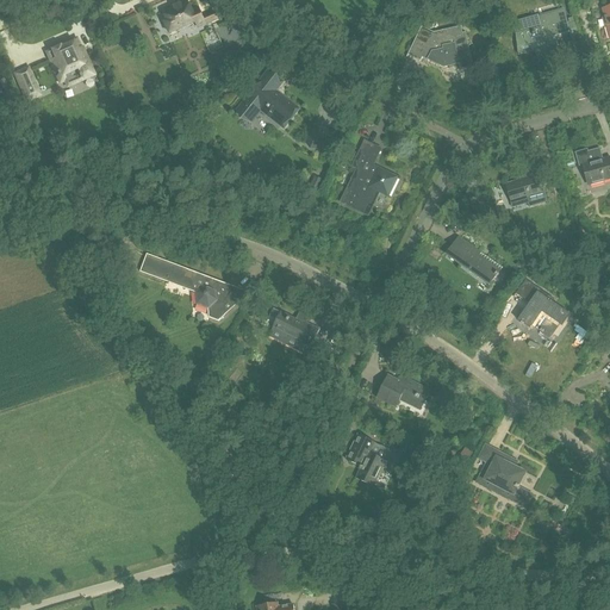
[(167,23),(172,33),(197,23),(199,27),(206,25),(218,19),(216,13),(204,18),(199,8),(193,11),(188,1),(175,7),(173,6),(167,8),(167,11),(165,12),(169,20),(167,23)]
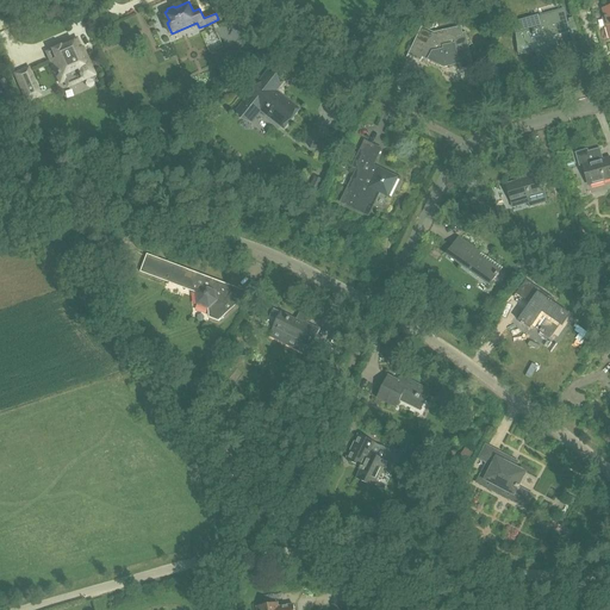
[(422,10),(433,11),(434,1),(423,1),(422,10)]
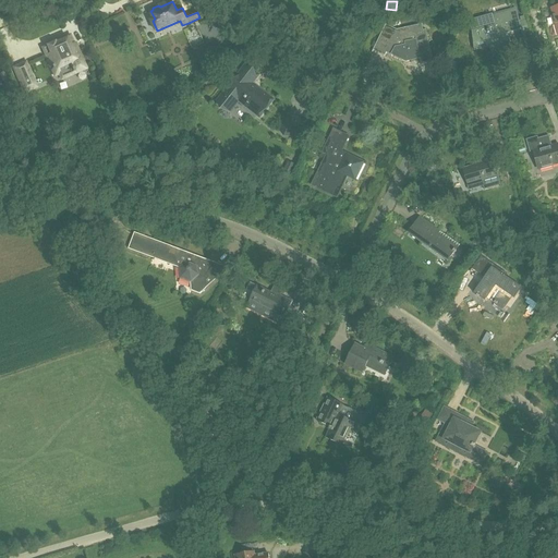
[(516,8),(469,21),(473,29),(475,41),(487,38),(494,55),(512,49),(507,33),(521,29),(516,8)]
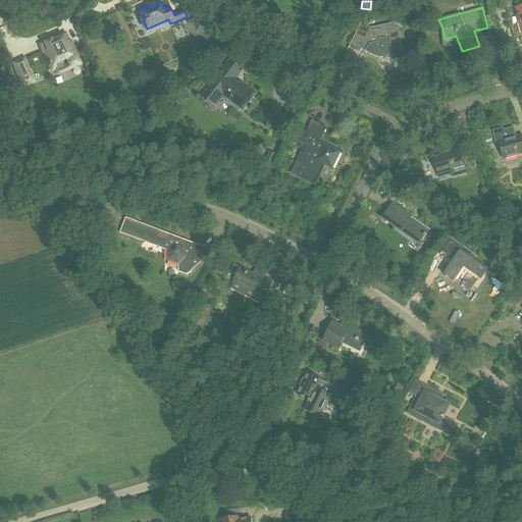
[(405,62),(406,65),(408,65),(400,28),(397,29),(395,22),(372,28),(361,22),(348,49),(350,50),(350,48),(361,53),(362,50),(381,58),(394,55),(396,61),(401,63),(405,62)]
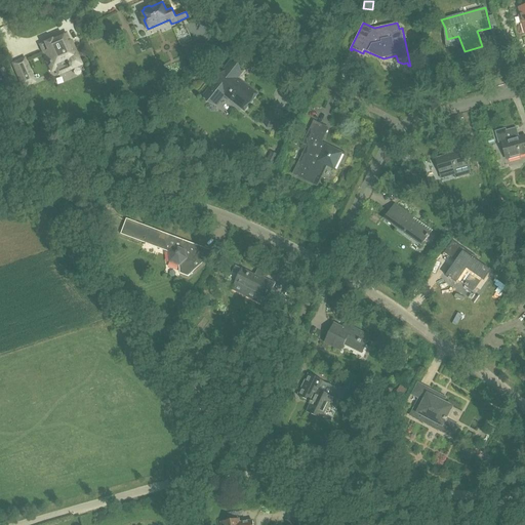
[(45,43),(41,45),(52,72),(68,65),(70,70),(81,65),(71,41),(70,42),(66,34),(56,38),(57,40),(53,42),(52,40),(45,43)]
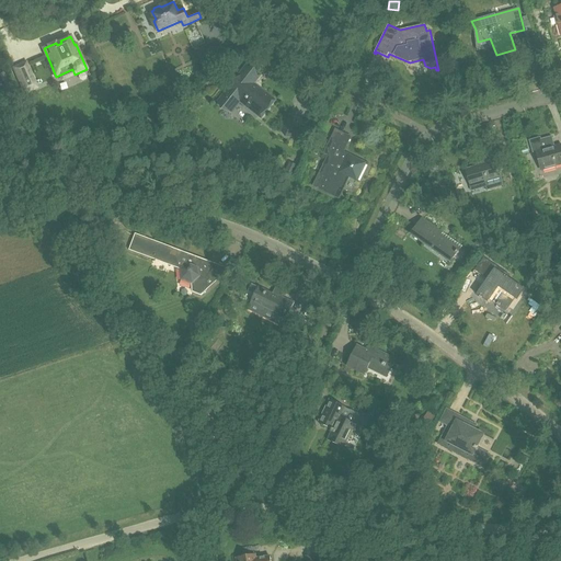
[(203,52),(208,64),(220,58),(214,46),(203,52)]
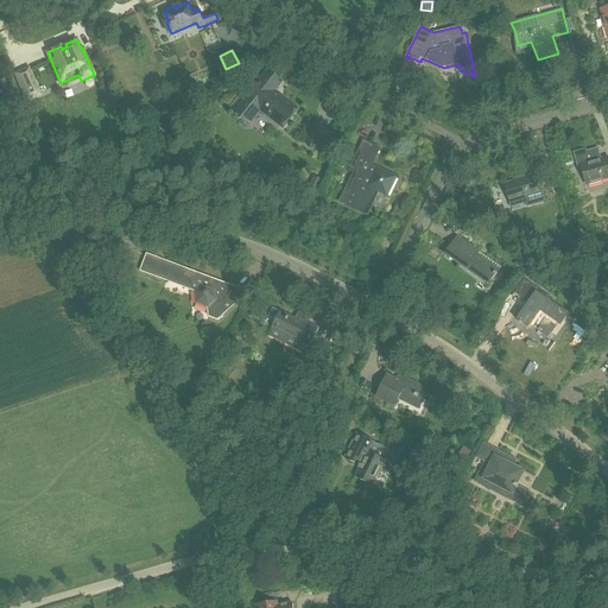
[(40,65),(45,76),(52,71),(48,62),(40,65)]
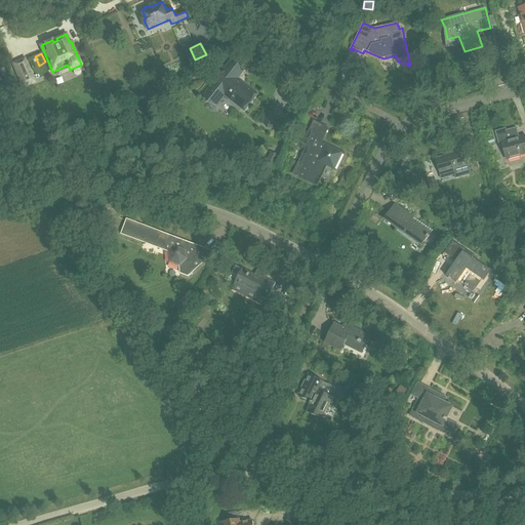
[(28,72),(30,71),(25,59),(13,64),(24,87),(33,83),(28,72)]
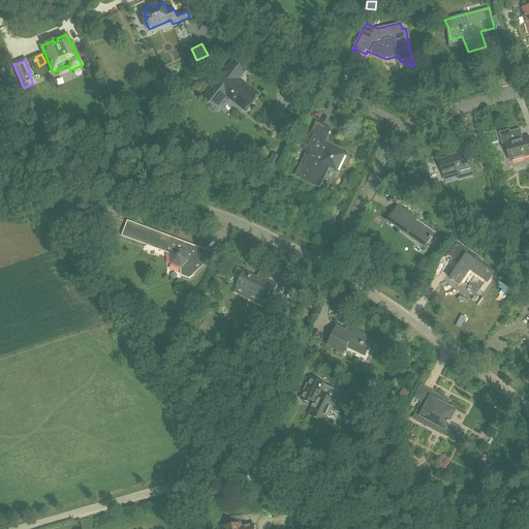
[(227,96),(247,112),(259,95),(240,80),(246,71),(234,62),(211,91),(210,90),(205,96),(219,106),(227,96)]
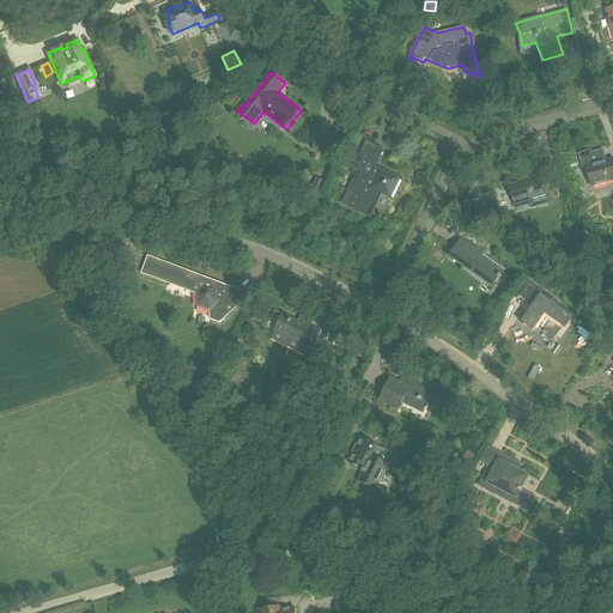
[(12,108),(17,116),(24,113),(19,104),(22,103),(13,89),(7,77),(0,80),(0,83),(6,93),(2,95),(10,109),(12,108)]
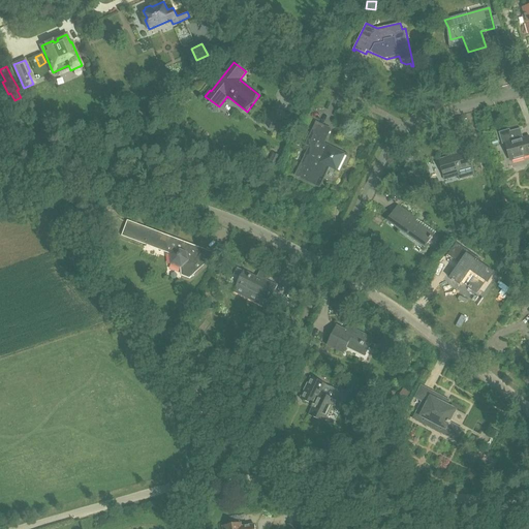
[(8,115),(21,118),(23,111),(10,107),(8,115)]
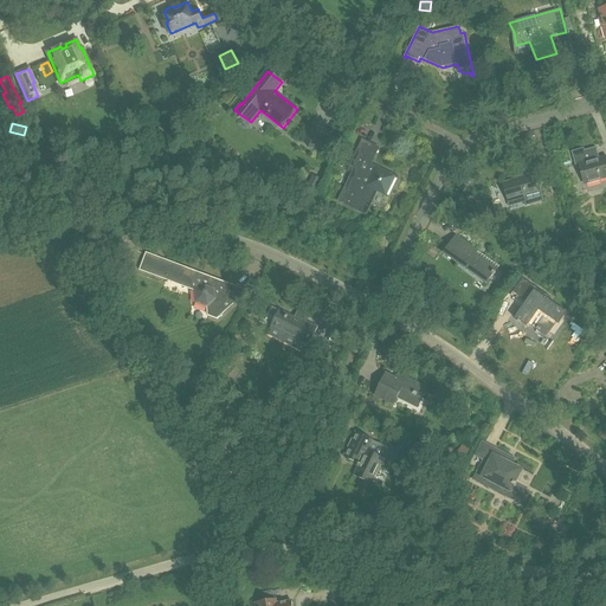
[(303,141),(320,149),(328,131),(310,123),(303,141)]
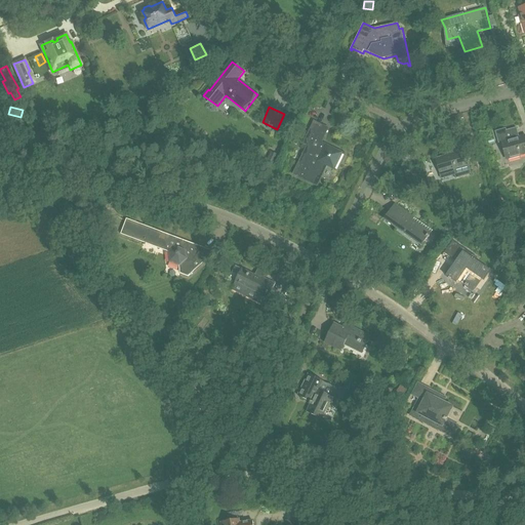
[(293,174),(317,187),(326,166),(334,170),(342,153),(321,143),(328,128),(314,121),(304,145),(307,146),(293,174)]
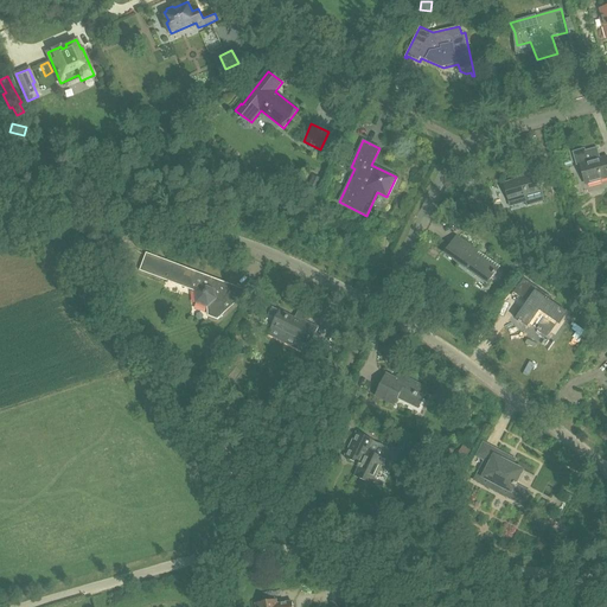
[(586,148),(574,152),(579,165),(581,164),(586,181),(601,178),(601,180),(606,178),(606,155),(601,158),(596,159),(594,149),(587,151),(586,148)]
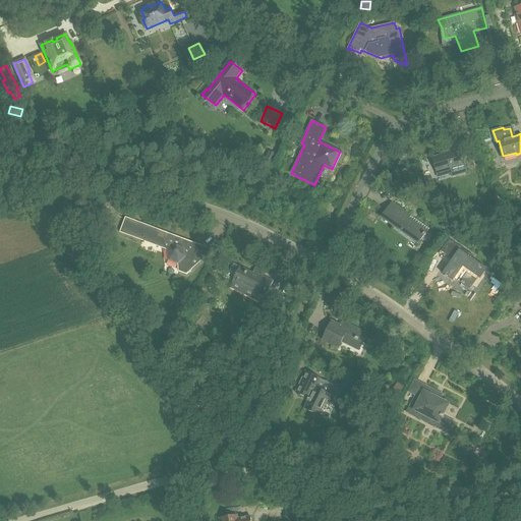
[(442,155),(431,158),(437,173),(450,169),(451,174),(452,178),(467,173),(465,164),(463,164),(460,157),(467,155),(466,151),(464,141),(456,143),(445,147),(446,152),(447,154),(442,155)]
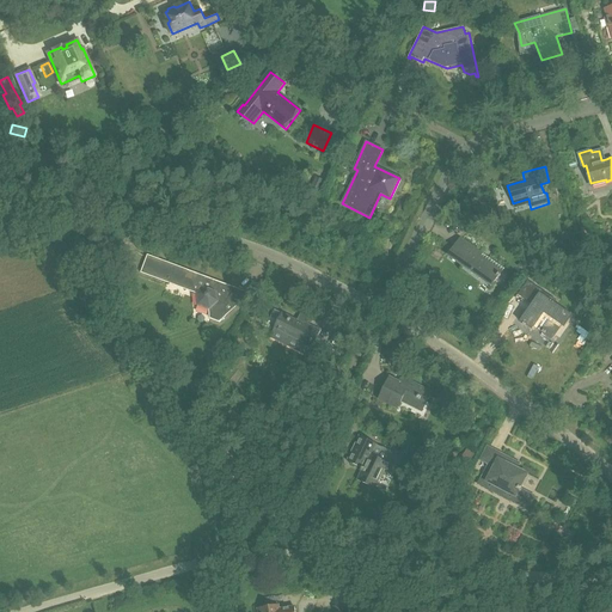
[(310,189),(317,193),(323,181),(316,177),(310,189)]
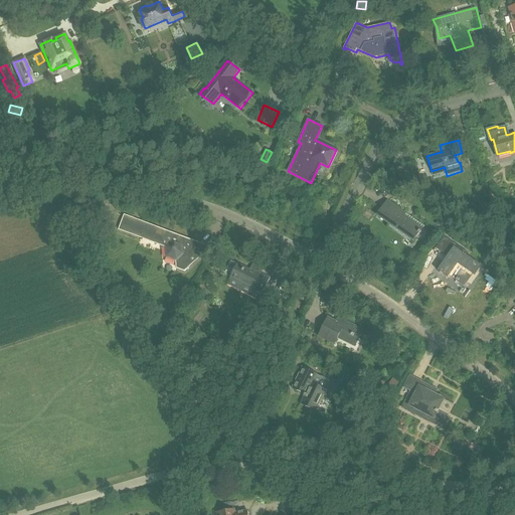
[(318,169),(314,181),(323,185),(327,172),(318,169)]
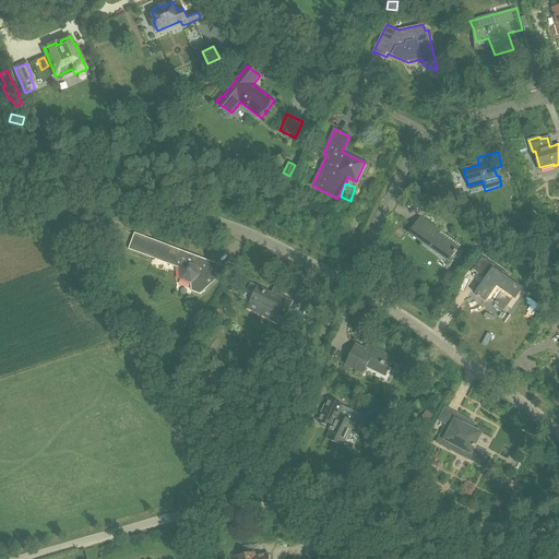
[(440,235),(442,233),(424,219),(413,236),(423,244),(421,246),(428,250),(430,248),(449,262),(459,248),(440,235)]
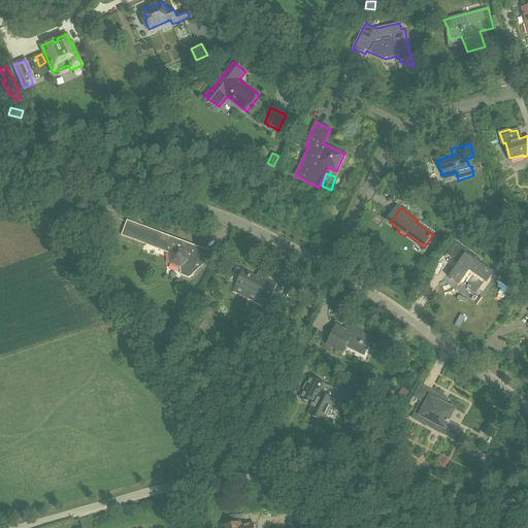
[(182,274),(190,278),(195,272),(194,265),(209,252),(209,251),(130,222),(125,237),(145,244),(169,253),(169,264),(180,267),(182,274)]
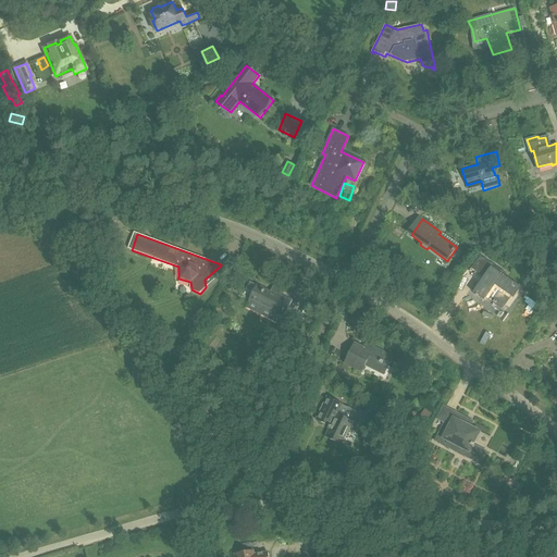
[(471,244),(478,248),(482,240),(475,236),(471,244)]
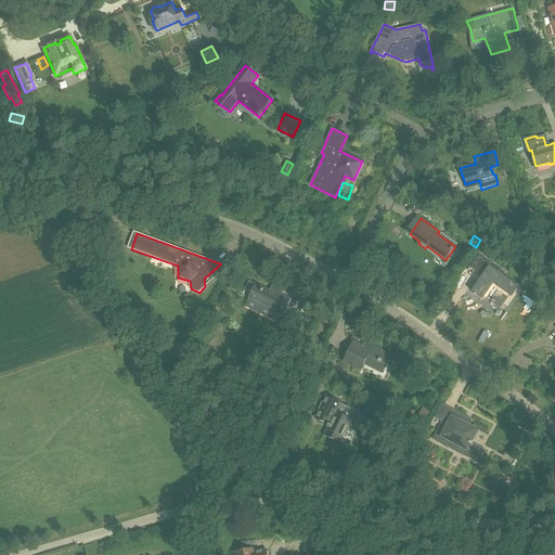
[(478,254),(467,270),(480,280),(470,292),(474,294),(473,295),(476,297),(477,296),(482,300),(485,297),(491,301),(491,302),(493,305),(494,304),(500,307),(508,296),(512,298),(519,287),(501,275),(504,272),(478,254)]
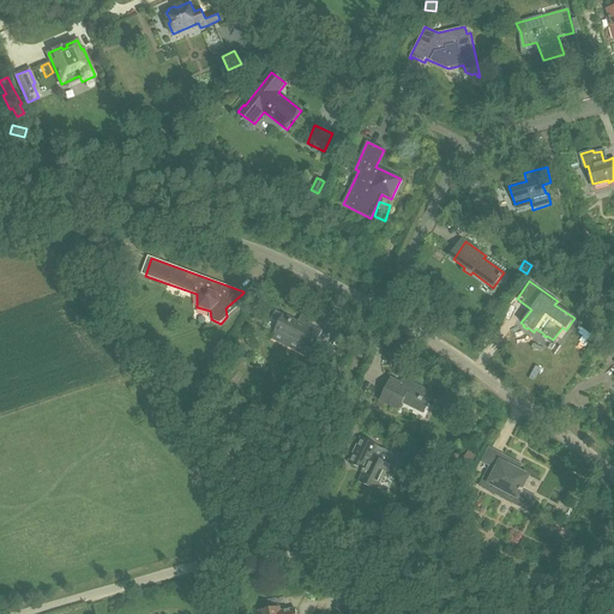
[(283,314),(275,331),(288,337),(284,344),(301,353),(304,349),(311,353),(320,335),(313,331),(313,330),(306,326),(308,323),(300,319),(299,323),(283,314)]
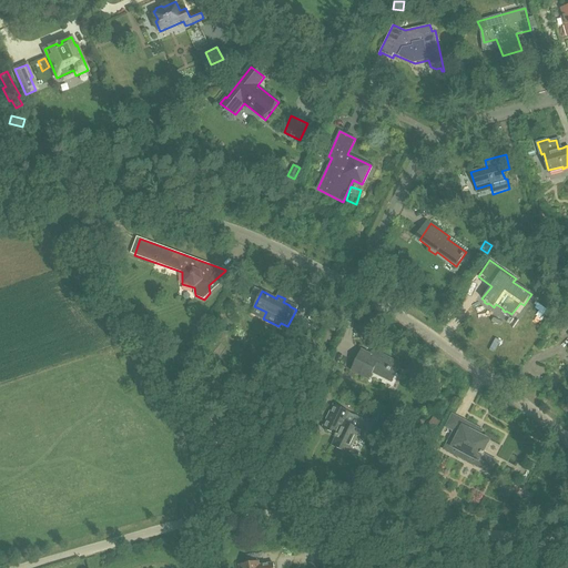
[(186,346),(195,352),(205,334),(195,328),(186,346)]
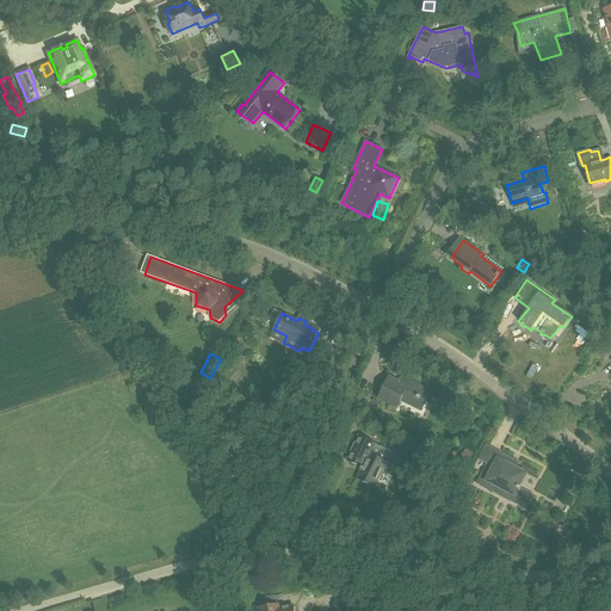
[(401,401),(421,411),(431,392),(402,377),(400,382),(390,377),(378,399),(397,408),(401,401)]
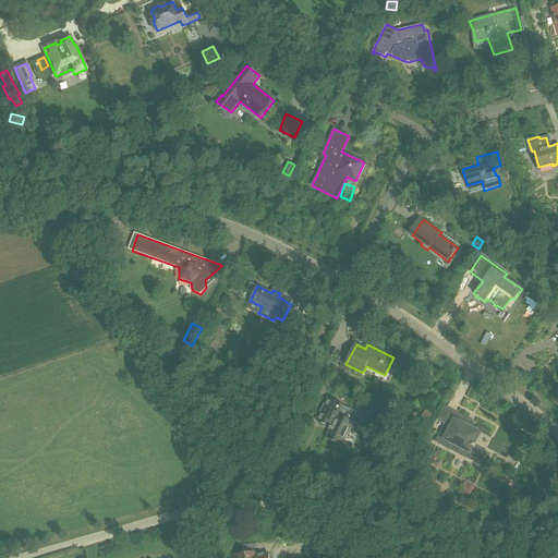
[(327,437),(342,445),(353,423),(364,427),(368,417),(349,408),(348,409),(328,399),(317,420),(330,426),(329,428),(330,429),(327,437)]
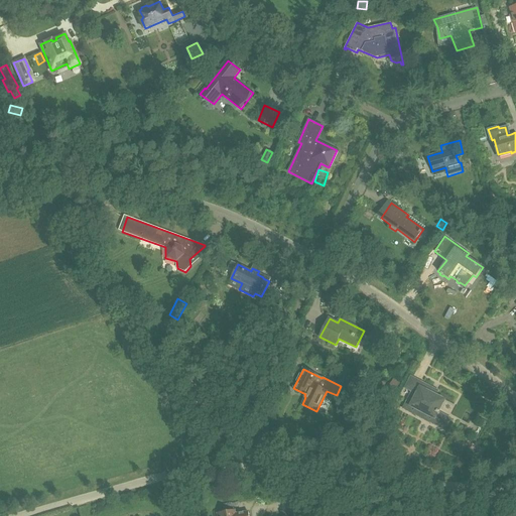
[(350,385),(357,389),(362,381),(355,377),(350,385)]
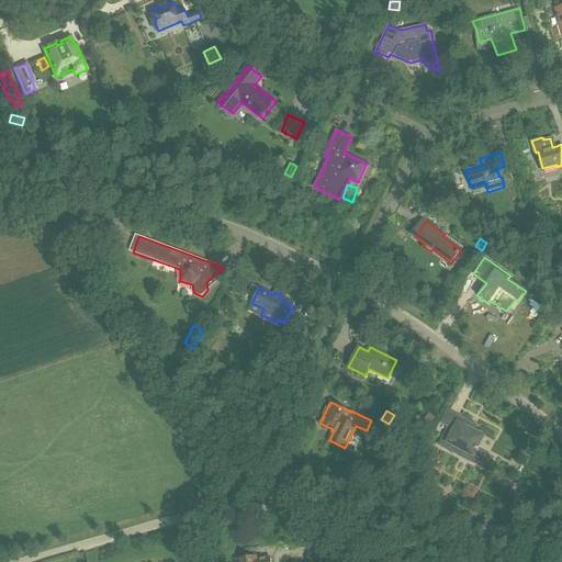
[(436,417),(428,413),(420,423),(428,428),(436,417)]
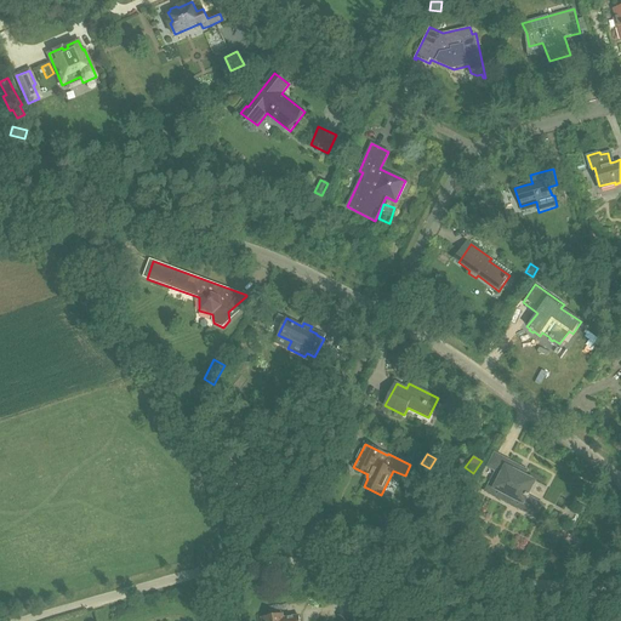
[(494,472),(484,493),(507,505),(511,497),(520,502),(517,510),(533,517),(539,505),(527,499),(528,497),(524,495),(531,483),(520,478),(523,473),(516,471),(517,468),(506,462),(505,463),(506,463),(501,474),(494,472)]
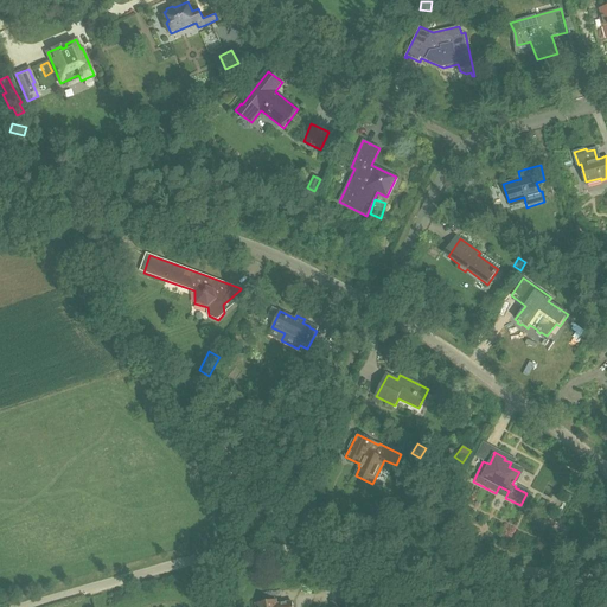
[(235,467),(227,471),(228,480),(237,481),(242,473),(235,467)]
